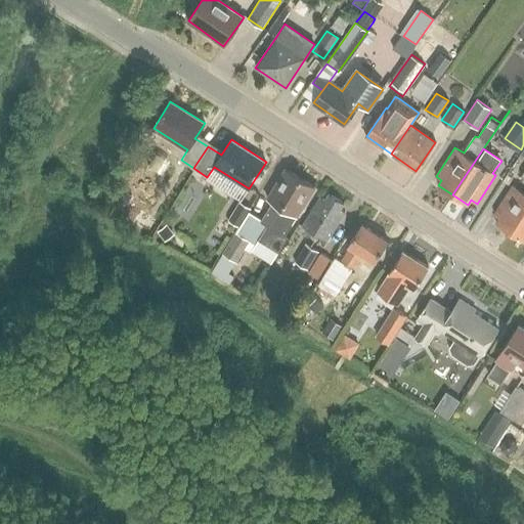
[(289,237),(285,235),(315,187),(286,169),(267,199),(273,203),(261,222),(267,226),(258,241),(278,253),(289,237)]
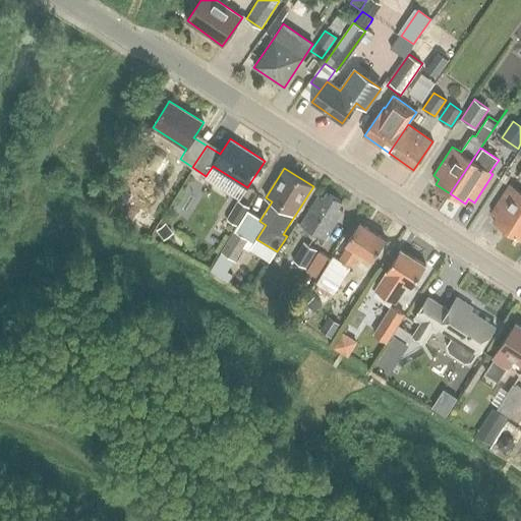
[(508,231),(520,210),(520,190),(510,183),(490,212),(496,216),(493,221),(508,231)]
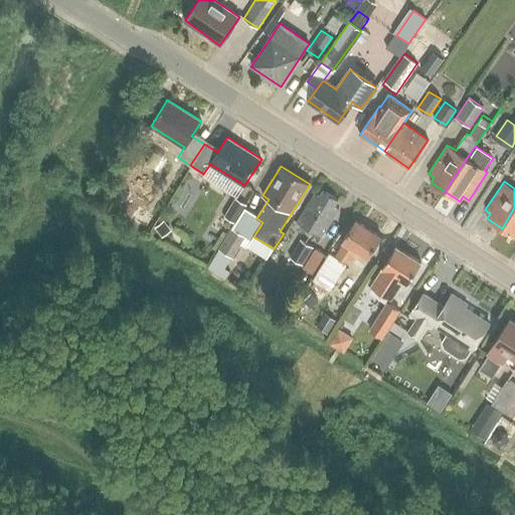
[(321,237),(339,209),(334,206),(338,201),(323,191),(320,196),(316,193),(298,222),(321,237)]
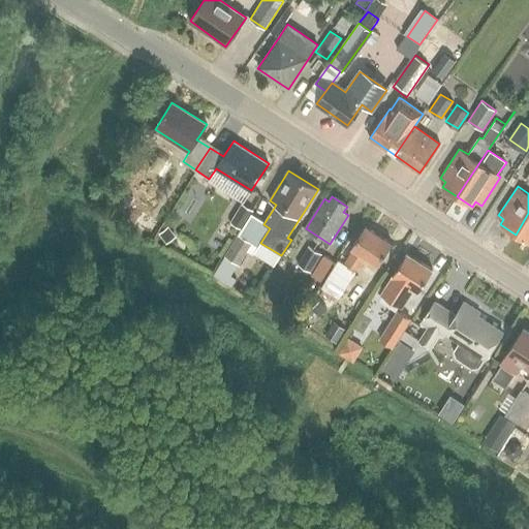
[(243,204),(231,223),(241,229),(253,211),(243,204)]
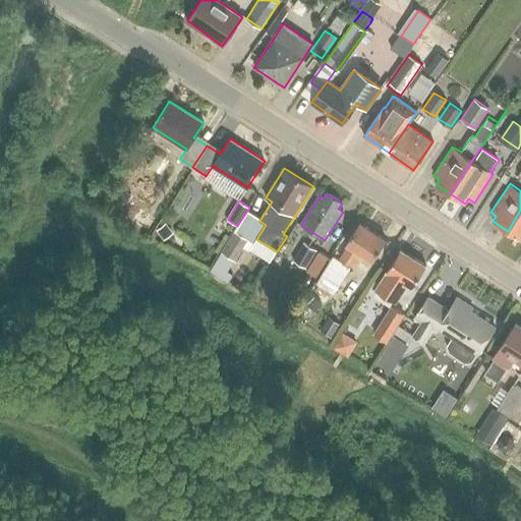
[(520,210),(508,231),(520,239),(520,210)]
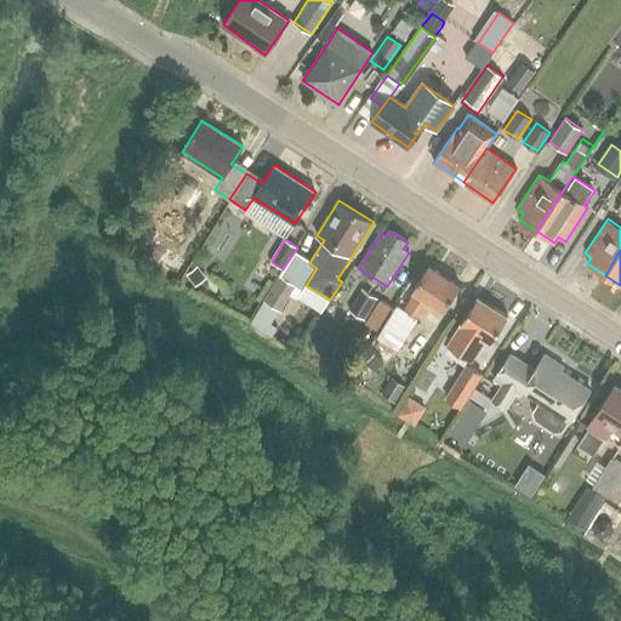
[(415,294),(405,308),(420,318),(429,302),(444,312),(460,286),(428,266),(412,291),(415,294)]
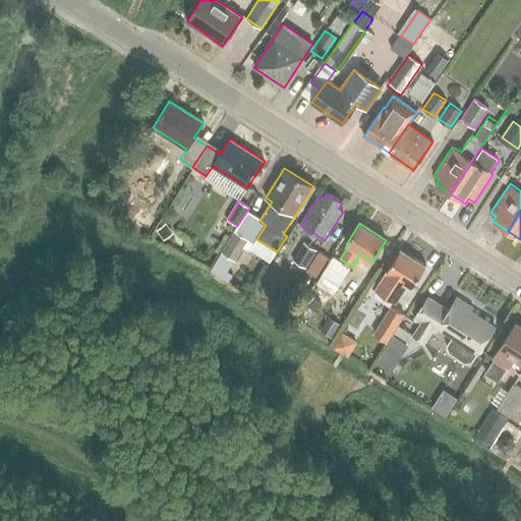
[(166,224),(157,231),(164,241),(173,234),(166,224)]
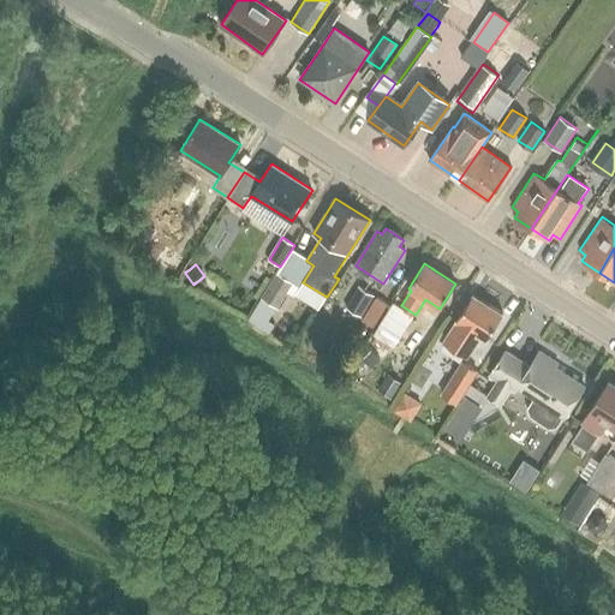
[(293,282),(280,274),(266,299),(278,306),(293,282)]
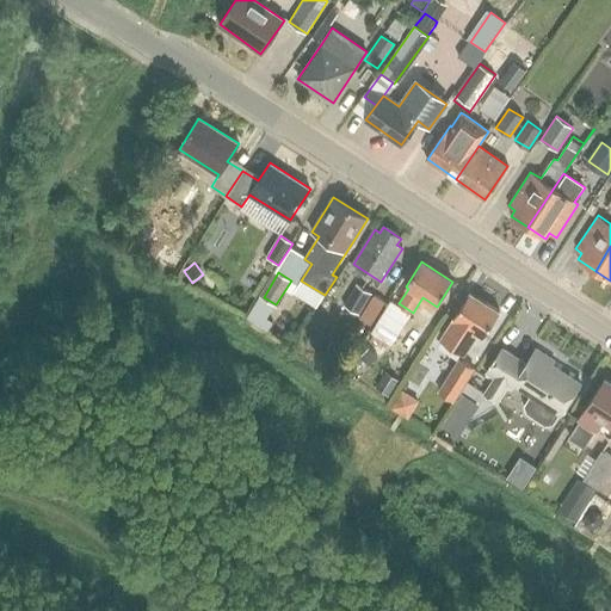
[(360,314),(372,294),(357,284),(345,304),(360,314)]
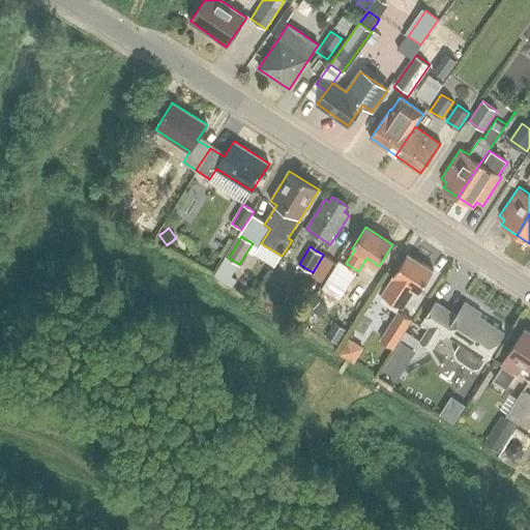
[(322,281),(334,261),(323,255),(313,272),(312,274),(322,281)]
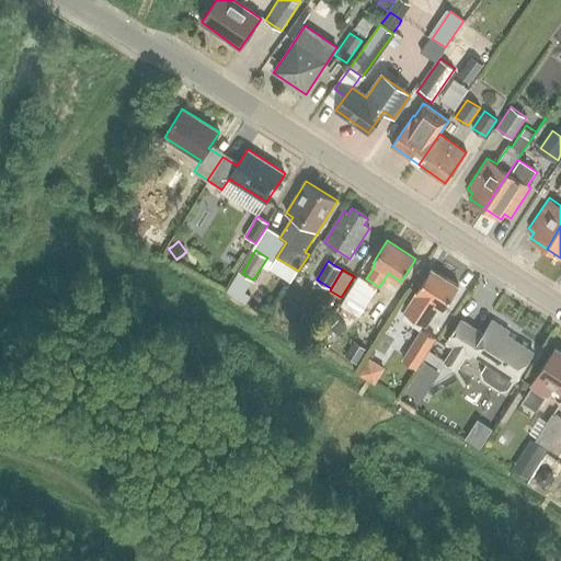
[(443,310),(458,287),(432,270),(404,311),(425,324),(437,306),(443,310)]
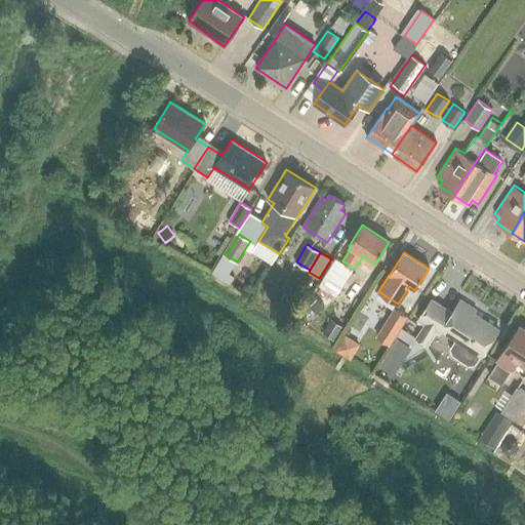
[(320,284),(319,286),(321,288),(330,293),(336,297),(354,272),(335,260),(320,284)]
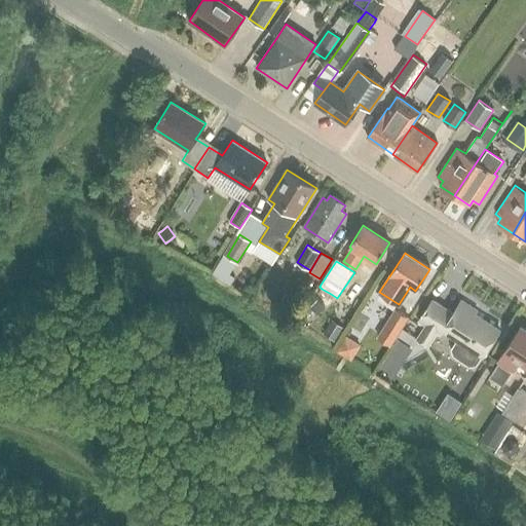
[(322,289),(320,293),(328,299),(331,294),(322,289)]
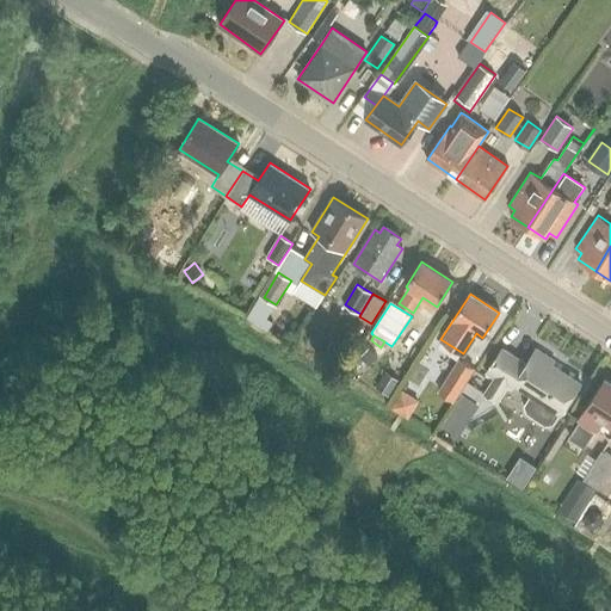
[(368,347),(359,357),(368,366),(377,357),(368,347)]
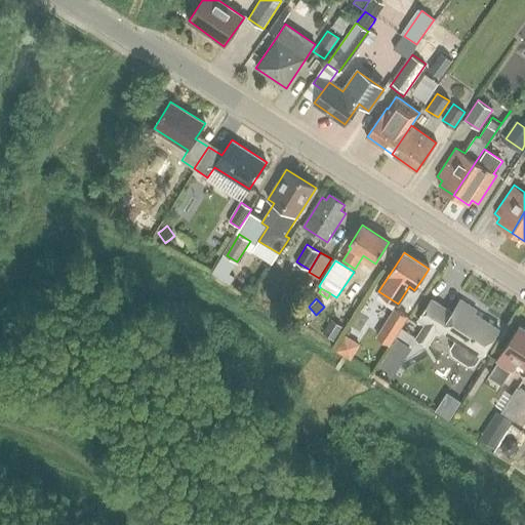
[(482,357),(498,330),(473,314),(474,312),(459,303),(452,314),(431,300),(417,322),(426,326),(415,341),(428,349),(437,334),(439,335),(441,331),(455,340),(450,349),(452,355),(467,364),(475,365),(480,356),(482,357)]
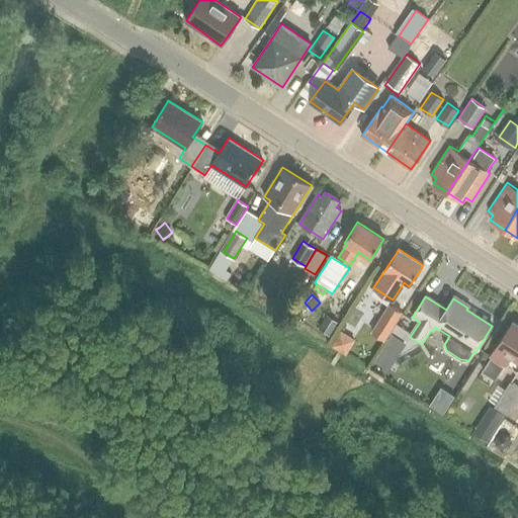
[(390,304),(371,331),(385,340),(403,313),(390,304)]
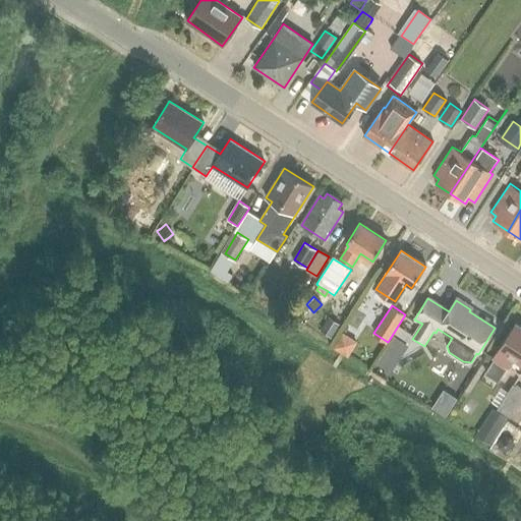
[(329,319),(322,331),(332,337),(339,325),(329,319)]
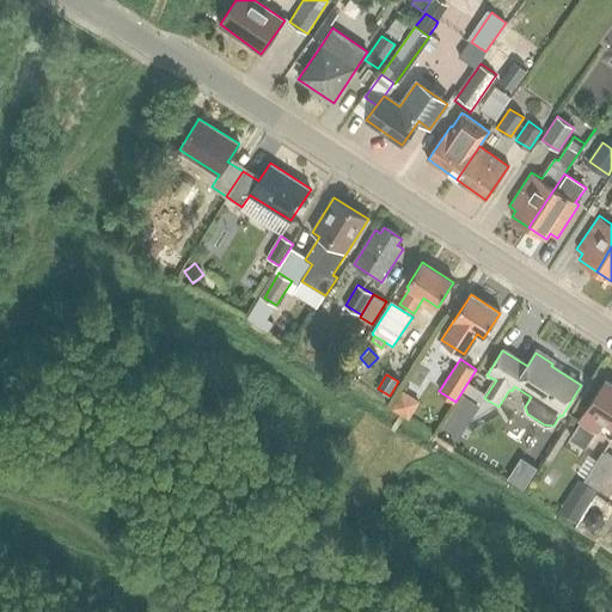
[(611,428),(611,385),(604,380),(568,436),(585,447),(601,421),(611,428)]
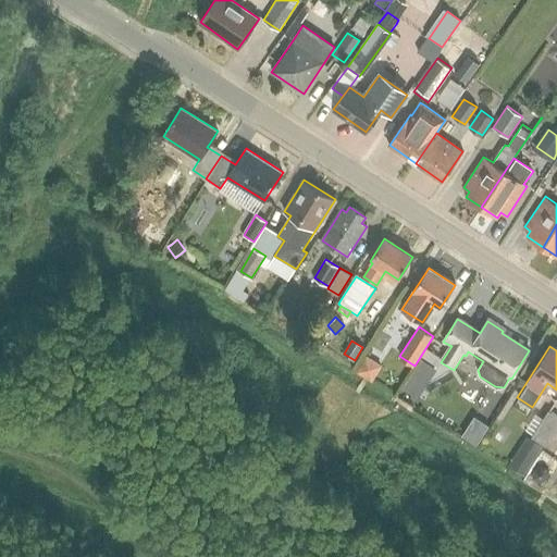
[(367,355),(358,370),(373,380),(382,364),(367,355)]
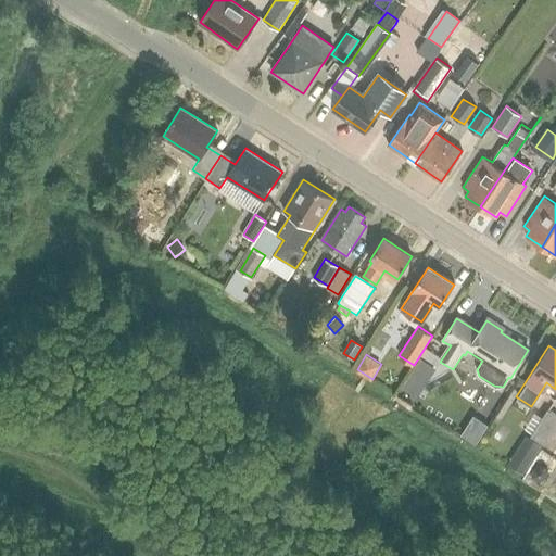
[(555,416),(547,412),(531,437),(542,443),(544,445),(555,427),(555,416)]
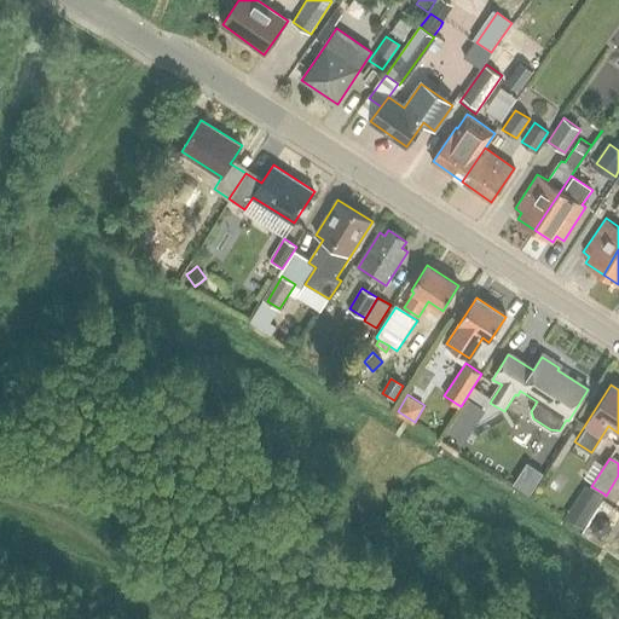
[(594,524),(594,532),(601,537),(609,533),(609,524),(602,519),(594,524)]
